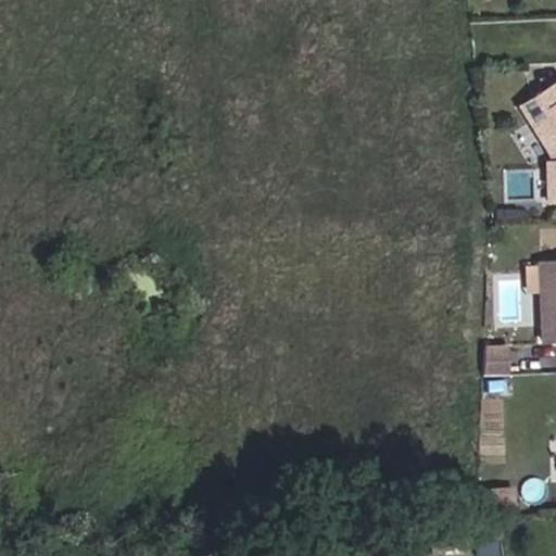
[(555,85),(531,100),(541,115),(532,121),(554,155),(554,164),(551,165),(546,165),(547,202),(555,201),(555,85)]
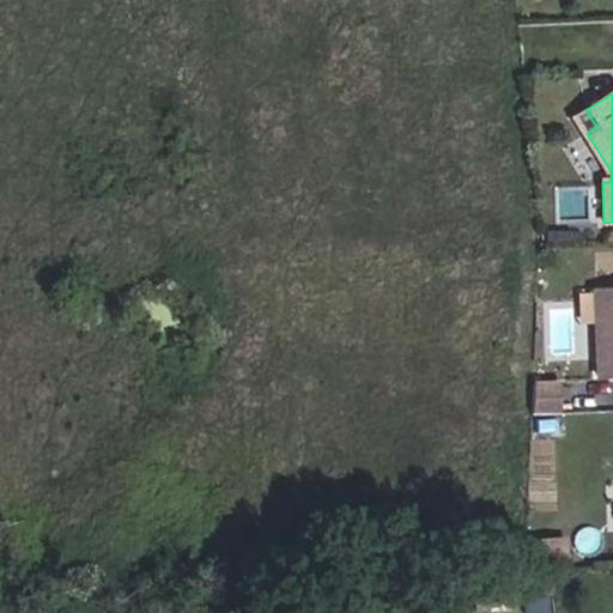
[(596,127),(586,110),(572,120),(606,171),(607,182),(611,181),(611,171),(587,133),(596,127)]
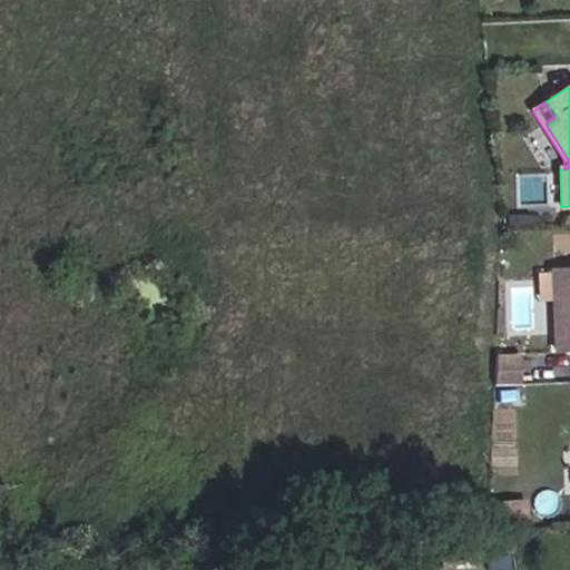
[(569,350),(569,272),(552,273),(552,292),(556,352),(569,350)]
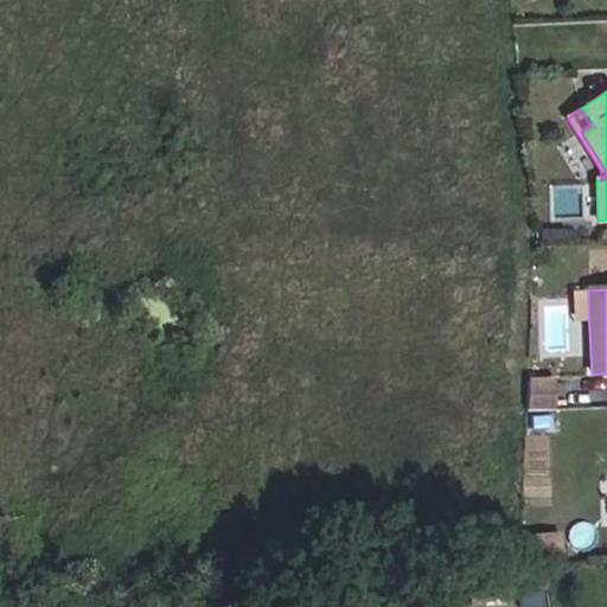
[(588,311),(588,291),(569,292),(569,312),(588,311)]
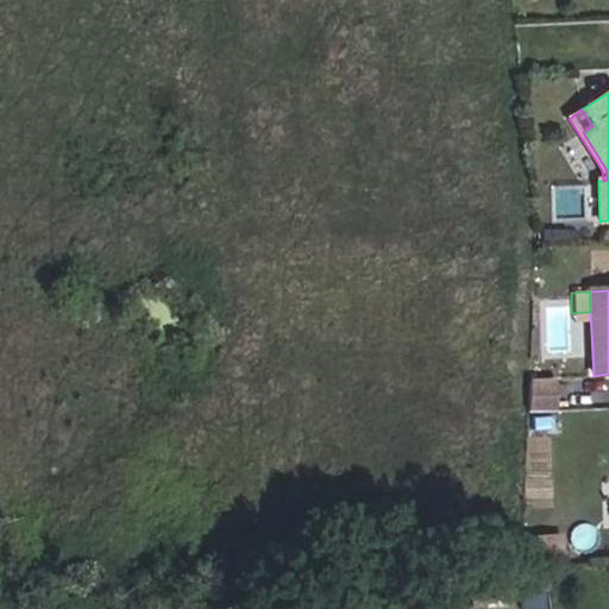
[(550,412),(551,382),(528,382),(527,413),(550,412)]
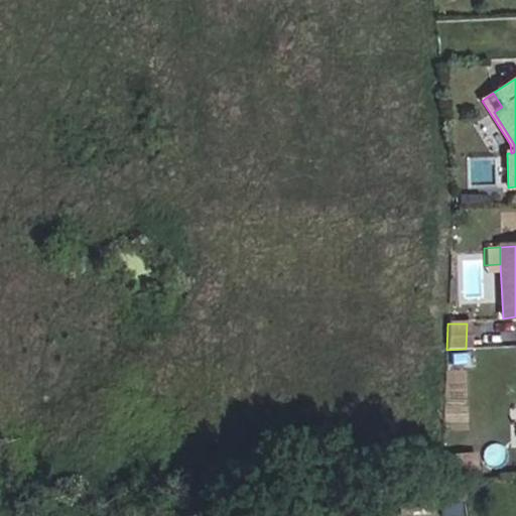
[(460,515),(460,506),(440,506),(439,515),(460,515)]
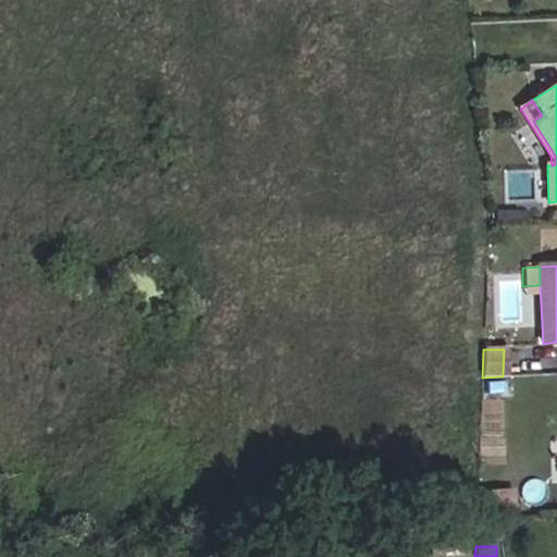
All buildings are outlined.
